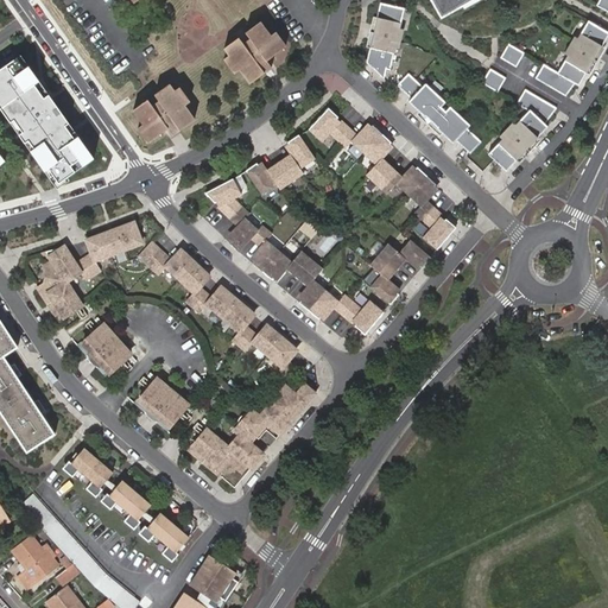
[(431,0),(442,18),(473,0),(431,0)]
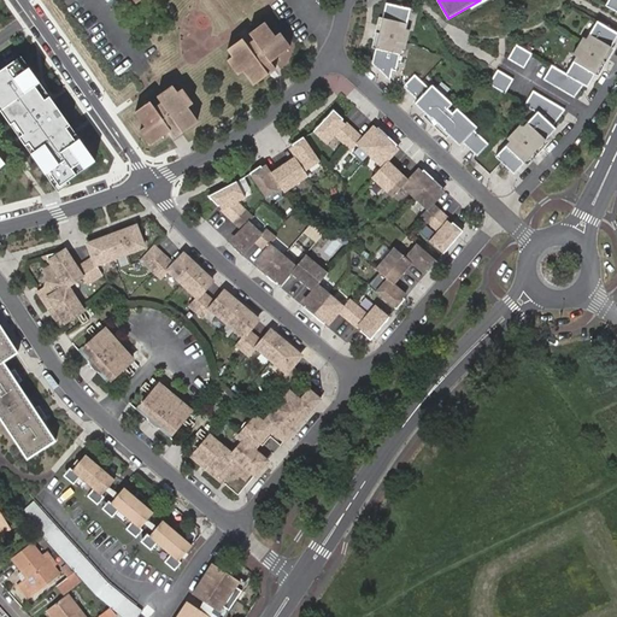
[(616,0),(609,0),(606,6),(616,12),(616,0)]
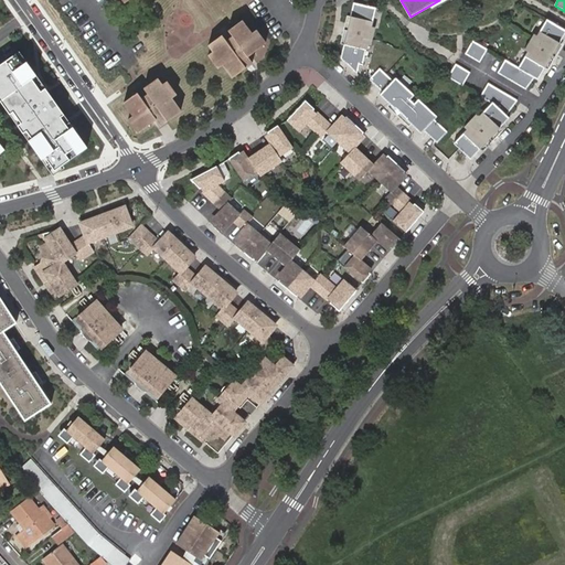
[(361,25),(356,40),(347,38),(342,56),(342,57),(359,73),(360,67),(363,66),(370,46),(373,49),(377,30),(373,29),(380,10),(355,3),(352,16),(353,16),(351,23),(361,25)]
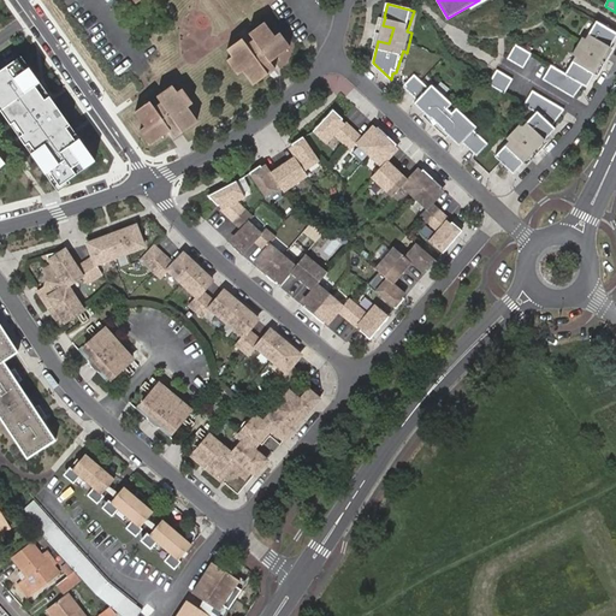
[(243,37),(229,49),(232,55),(226,59),(234,67),(240,64),(244,71),(254,86),(277,69),(271,61),(292,46),(282,31),(276,36),(266,21),(250,33),(254,39),(247,43),(243,37)]
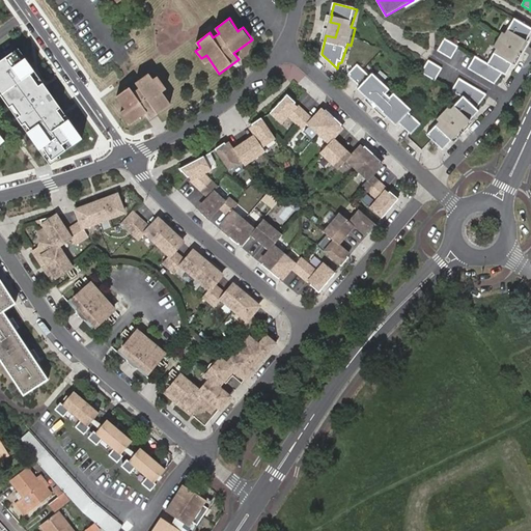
[(467,72),(483,81),(494,87),(502,76),(503,78),(506,73),(509,67),(512,62),(513,60),(504,55),(511,43),(521,48),(530,30),(512,20),(503,35),(501,34),(493,50),(495,52),(485,65),(475,59),(467,72)]
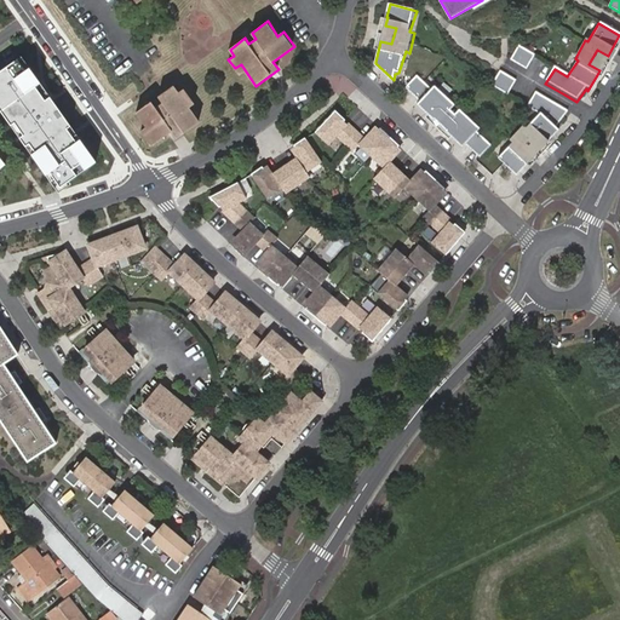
[(385,26),(380,41),(391,44),(396,28),(385,26)]
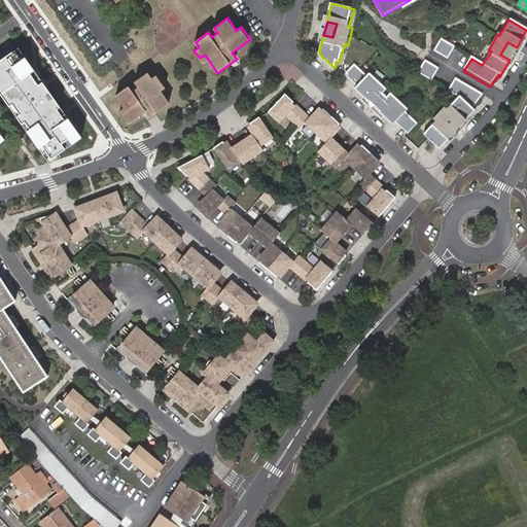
[(432,53),(446,62),(454,48),(440,40),(434,48),(433,49),(432,53)]
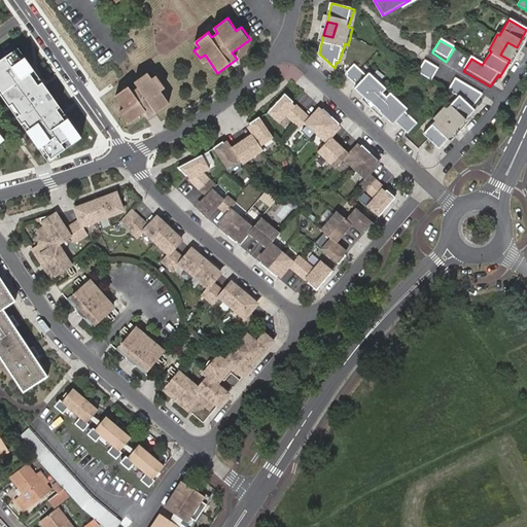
[(500,55),(510,60),(513,54),(517,47),(507,42),(500,55)]
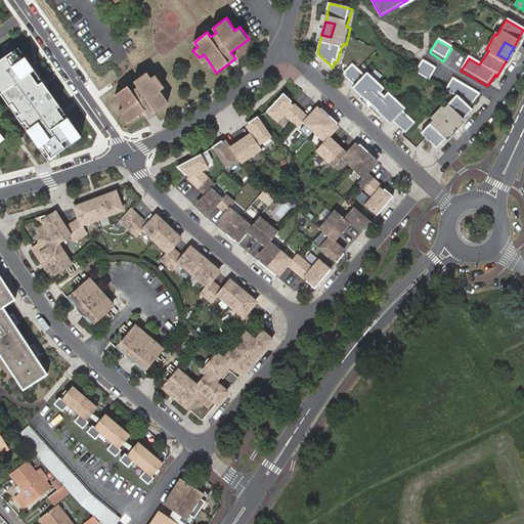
[(18,48),(0,60),(0,92),(50,162),(84,138),(18,48)]
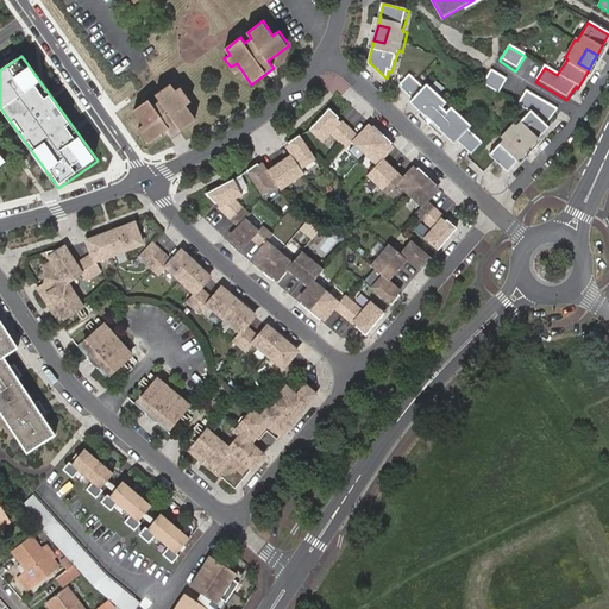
[(237,63),(231,67),(236,74),(242,70),(237,63)]
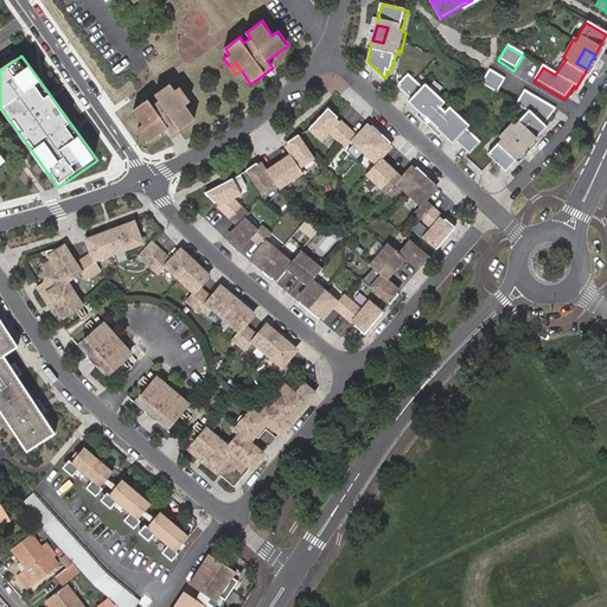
[(479,85),(497,95),(505,81),(489,72),(487,71),(479,85)]
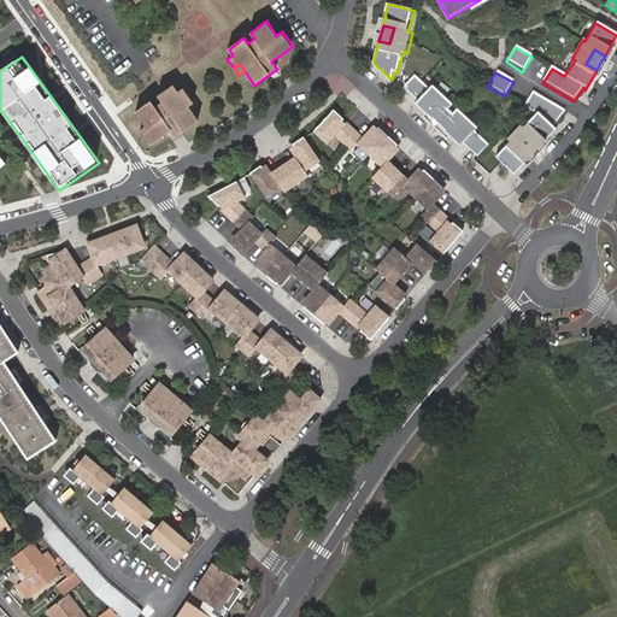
[(415,77),(404,88),(418,101),(416,104),(433,122),(442,112),(448,112),(453,107),(432,88),(429,90),(415,77)]
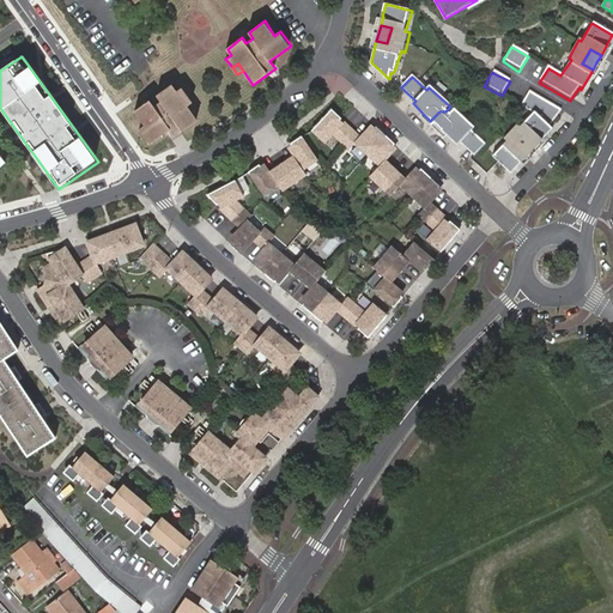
[(157,96),(162,104),(156,108),(151,102),(135,113),(145,126),(139,129),(151,145),(170,131),(175,137),(196,120),(187,107),(193,102),(189,96),(182,99),(177,92),(173,85),(157,96)]
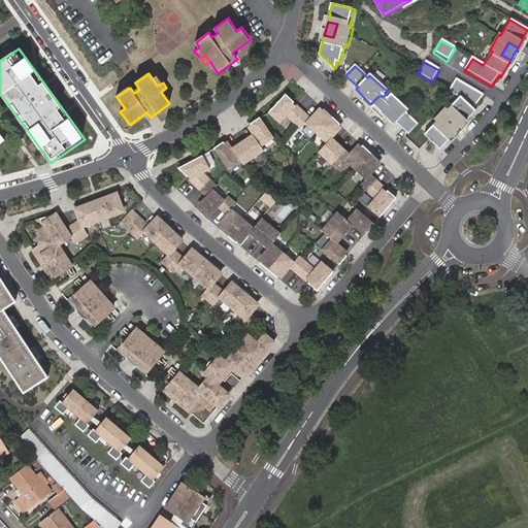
[(157,86),(163,83),(158,75),(153,79),(157,86)]
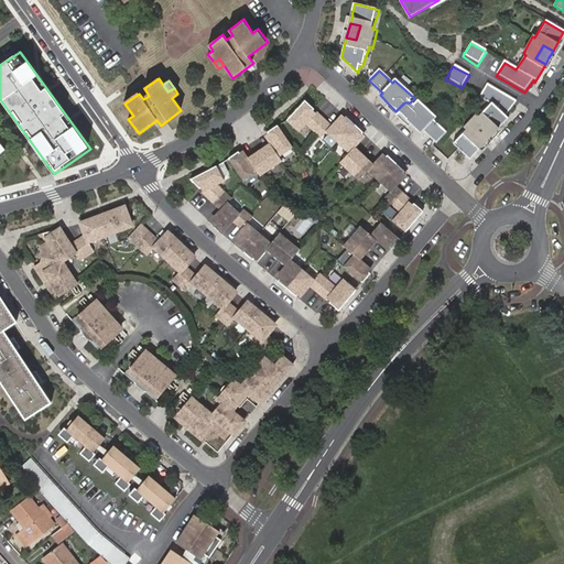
[(476,115),(464,128),(466,130),(454,143),(469,159),(484,143),(477,137),(486,127),(494,133),(508,117),(506,116),(517,101),(487,84),(479,96),(491,104),(479,117),(476,115)]
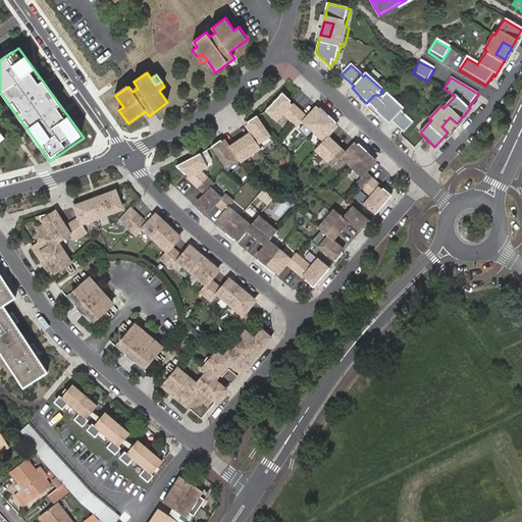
[(283,114),(288,110),(283,107),(291,100),(282,93),(275,100),(265,110),(277,121),(283,114)]
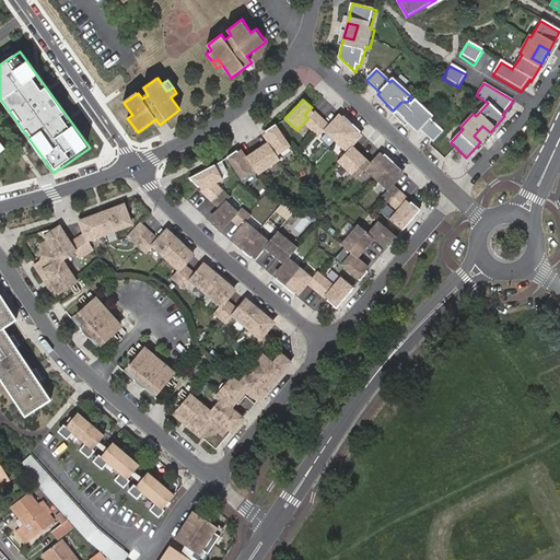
[(432,118),(413,101),(409,105),(410,111),(401,119),(418,133),(420,131),(432,143),(443,132),(430,120),(432,118)]
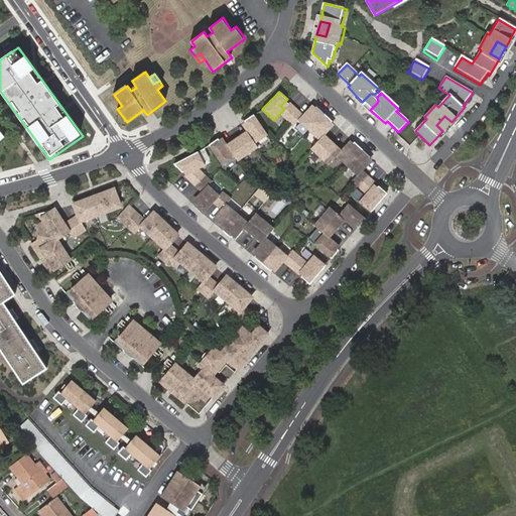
[(370,94),(362,102),(370,110),(378,102),(377,97),(375,94),(370,94)]
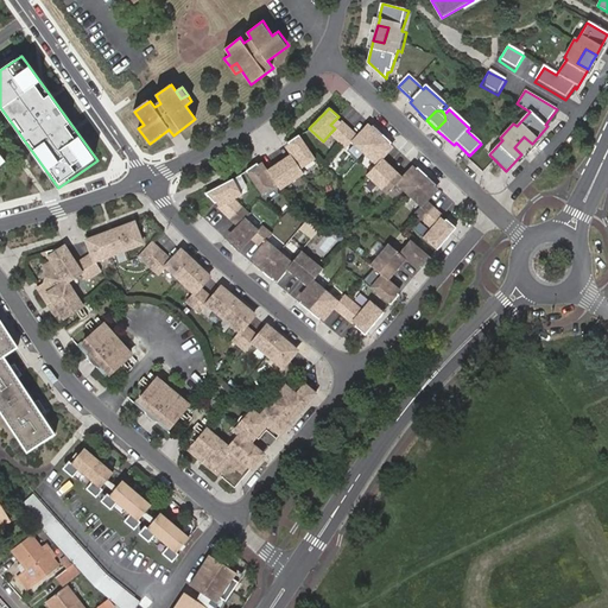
[(354,143),(360,137),(342,120),(335,128),(330,133),(346,147),(348,150),(354,143)]
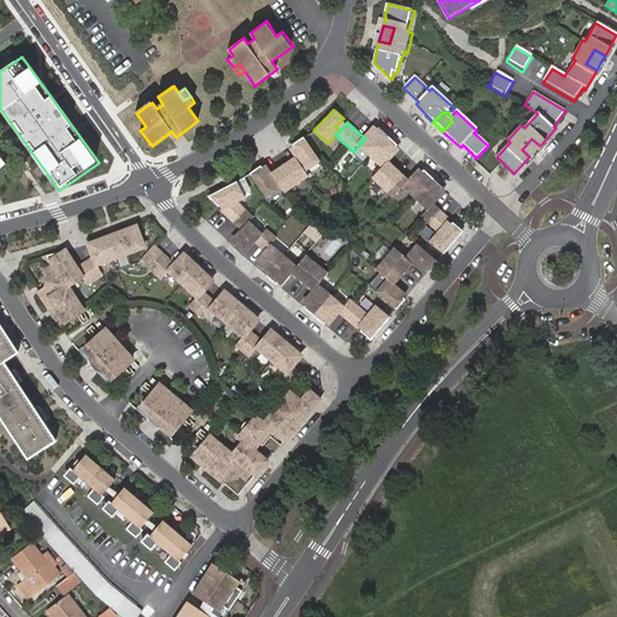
[(359,145),(371,157),(389,137),(381,129),(372,137),(369,134),(365,139),(359,145)]
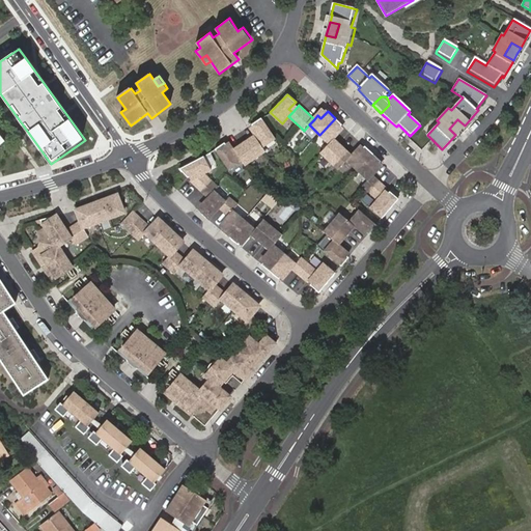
[(261,118),(252,126),(258,133),(255,136),(262,146),(263,145),(275,137),(261,118)]
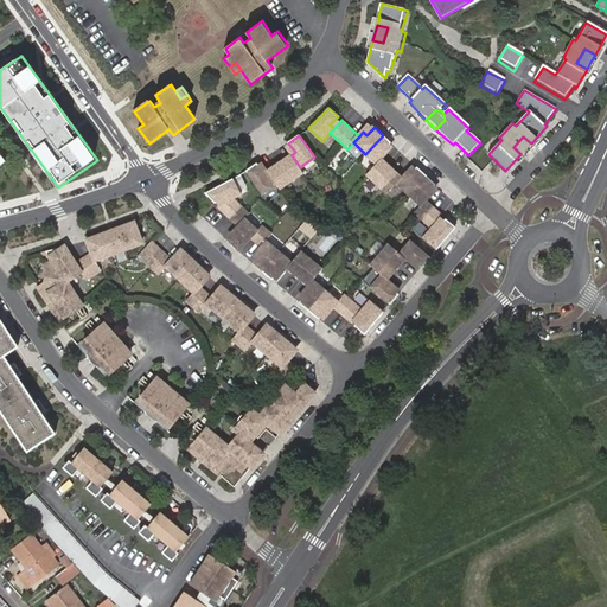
[(377,165),(377,166),(383,159),(388,155),(384,152),(393,144),(383,135),(365,154),(377,165)]
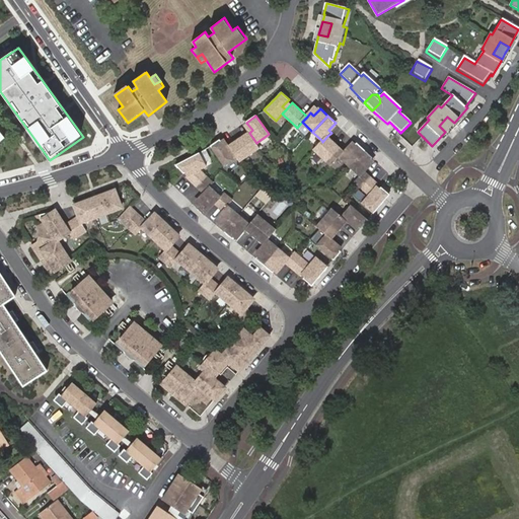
[(447,117),(439,126),(445,132),(454,123),(447,117)]
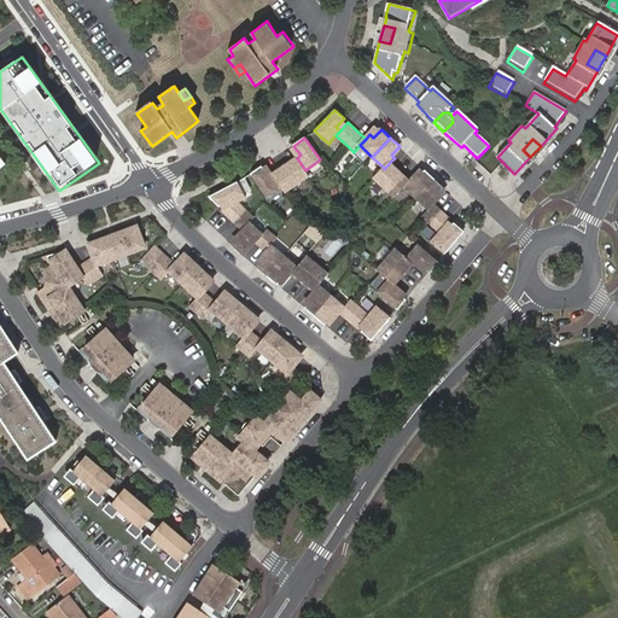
[(307,169),(305,170),(297,158),(295,156),(283,164),(285,168),(283,170),(280,167),(273,172),(274,174),(284,186),(283,186),(286,191),(308,175),(309,174),(307,169)]
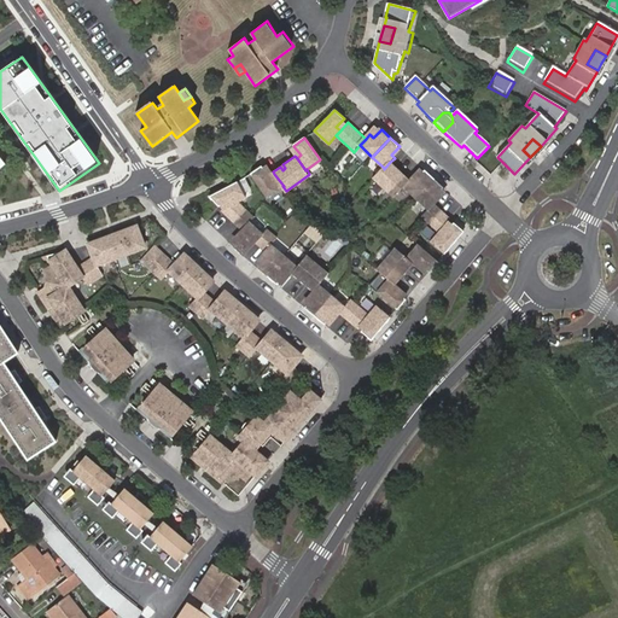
[(404,188),(403,187),(410,181),(398,170),(396,174),(392,172),(396,168),(390,162),(384,169),(384,168),(373,179),(394,199),(404,188)]
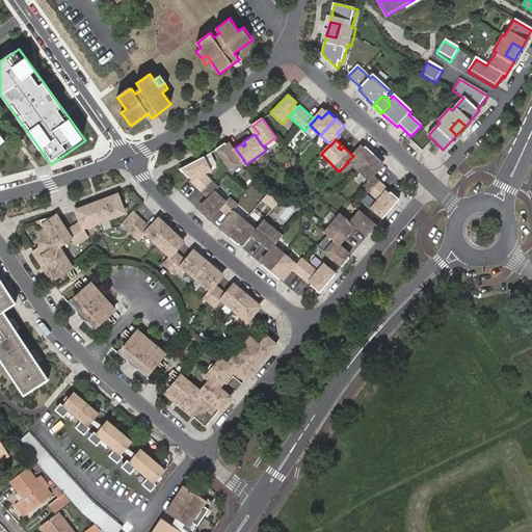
[(243,160),(244,160),(236,150),(233,152),(228,143),(218,151),(232,169),(243,160)]
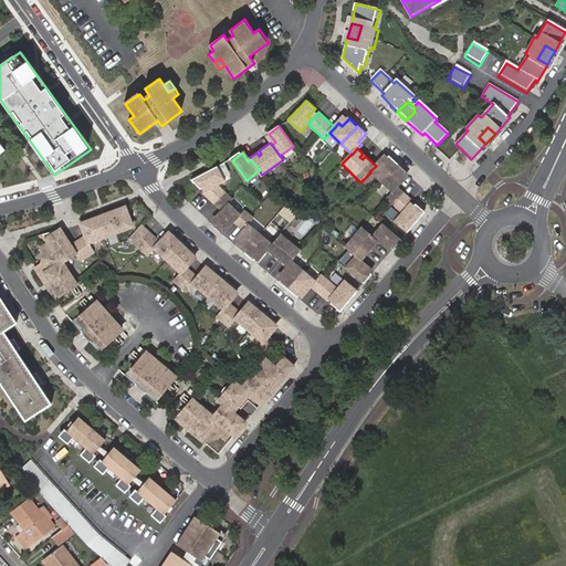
[(398,165),(390,157),(383,165),(379,161),(376,166),(369,171),(370,173),(381,182),(398,165)]
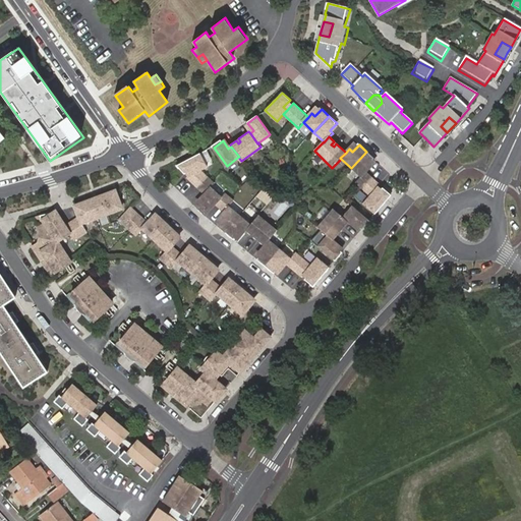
[(361,178),(362,178),(365,175),(370,169),(367,167),(374,160),(366,152),(351,168),(361,178)]
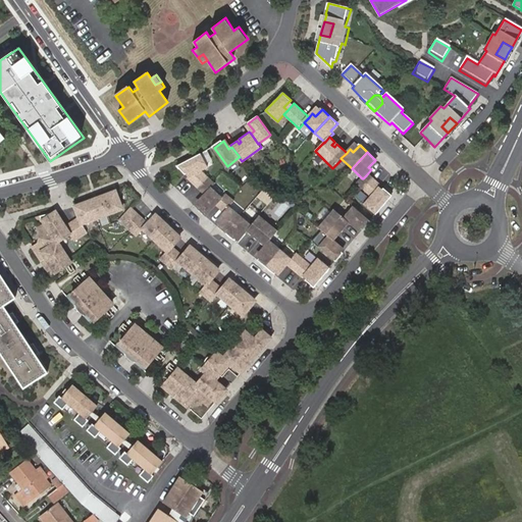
[(202,154),(178,166),(187,175),(195,171),(196,174),(197,175),(204,171),(209,167),(202,154)]
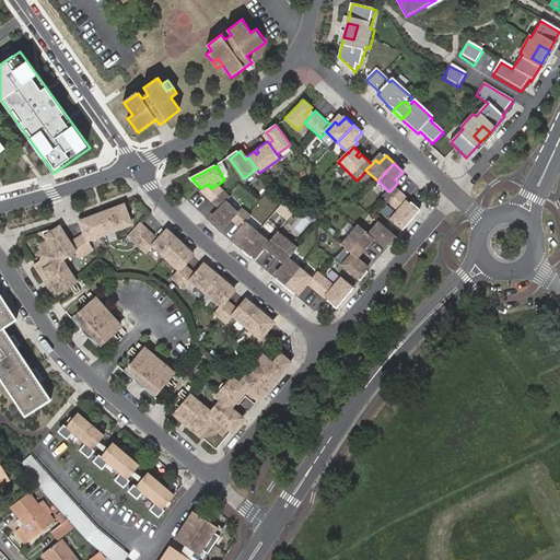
[(210,187),(203,191),(222,208),(228,201),(233,196),(231,194),(219,184),(211,188),(210,187)]
